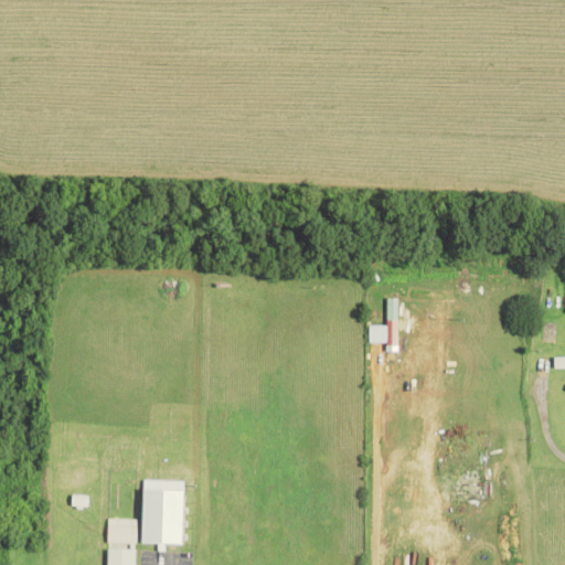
[(397,344),(398,318),(387,318),(386,344),(397,344)]
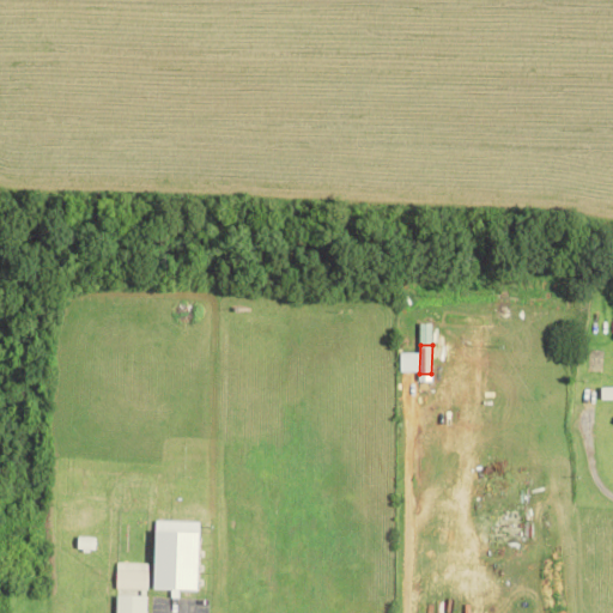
[(612,386),(601,387),(601,399),(612,399),(612,386)]
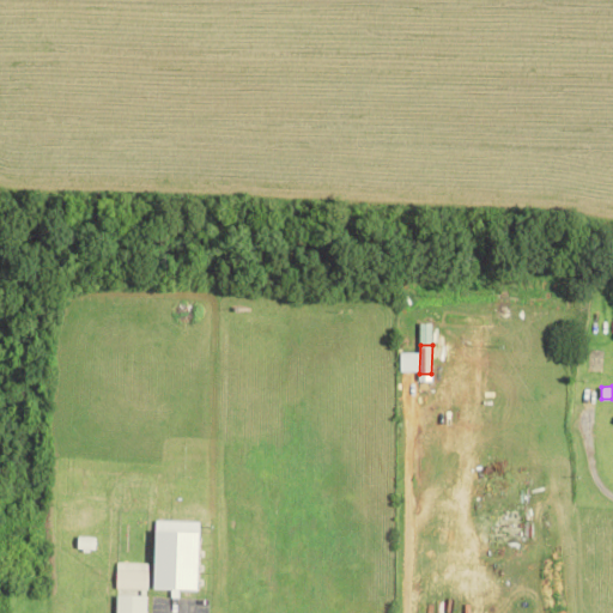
[(155,588),(199,589),(200,529),(165,528),(167,521),(156,520),(155,588)]
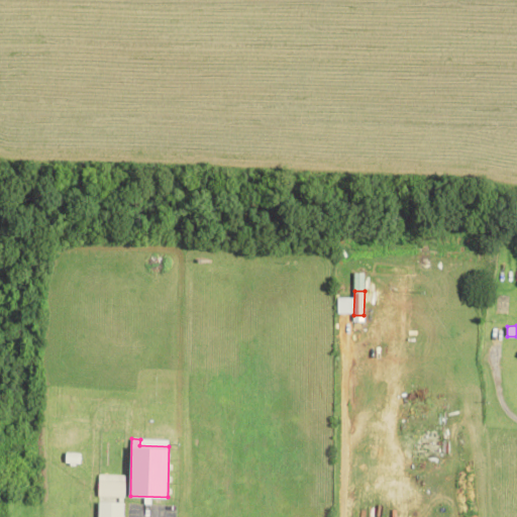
[(81,452),(66,452),(66,463),(80,464),(81,452)]
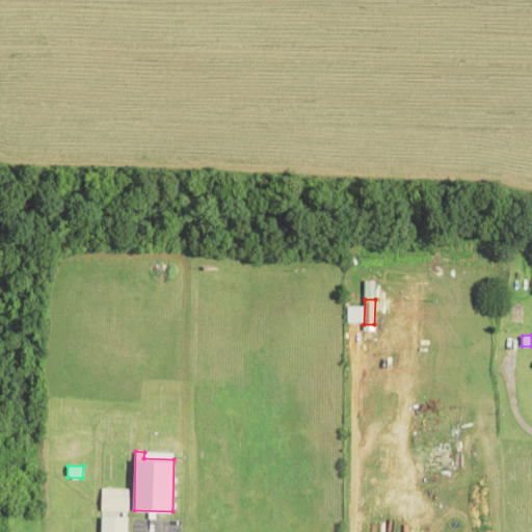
[(129,488),(102,487),(101,511),(128,511),(129,488)]
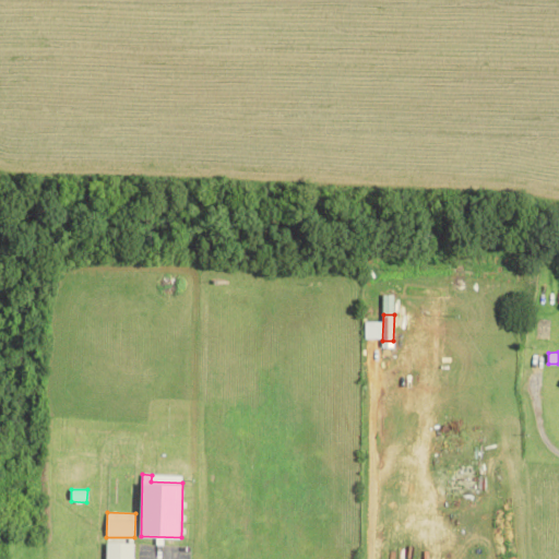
[(106,558),(133,558),(134,543),(106,542),(106,558)]
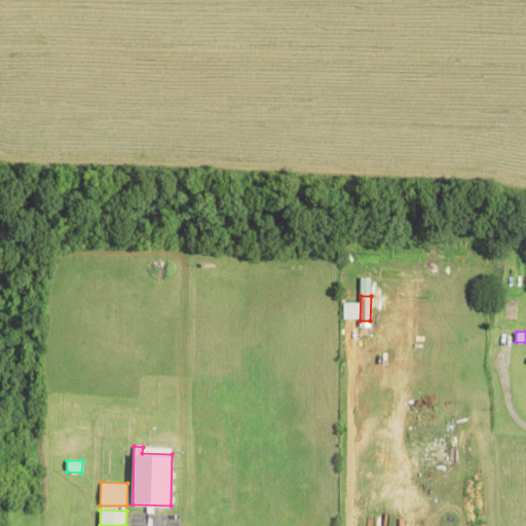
All buildings are outlined.
